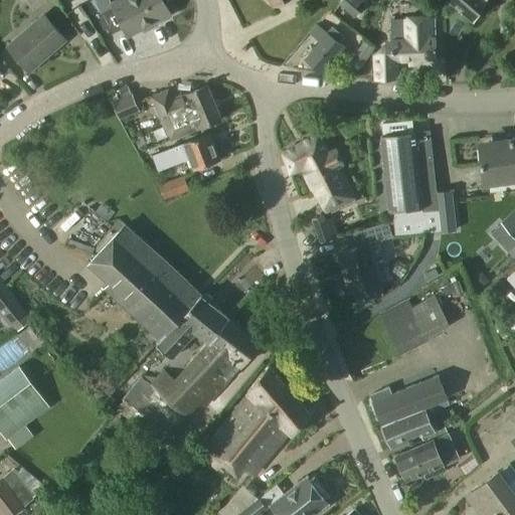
[(120,0),(113,4),(114,7),(102,13),(112,34),(124,28),(128,36),(142,29),(143,30),(156,23),(156,22),(171,15),(166,5),(168,2),(167,0),(120,0)]
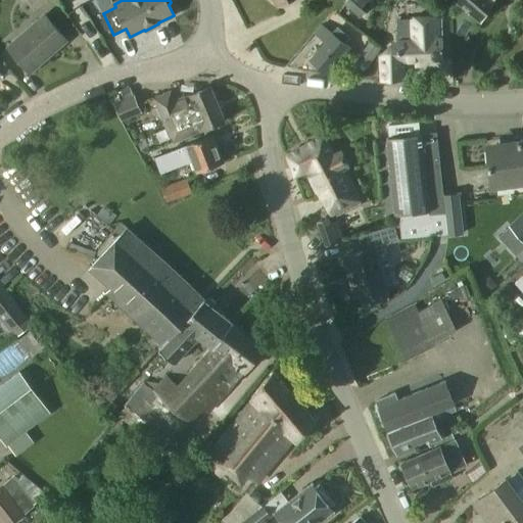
[(361,17),(371,5),(365,0),(350,0),(346,5),(361,17)]
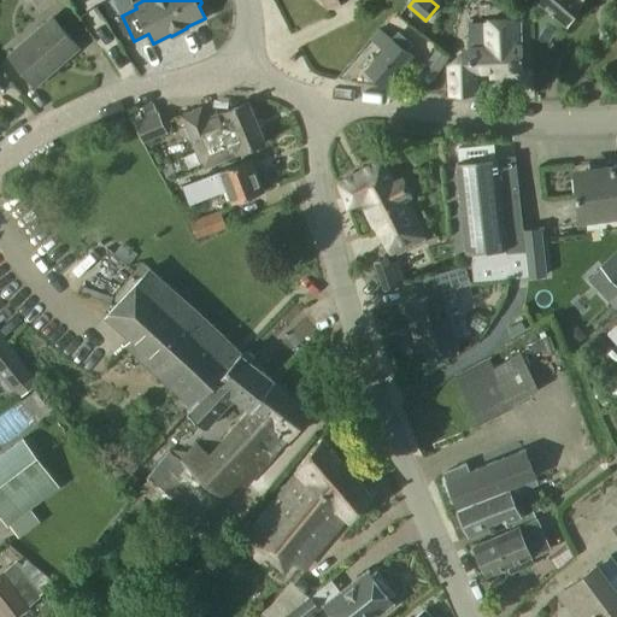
[(535,0),(566,27),(583,0),(535,0)]
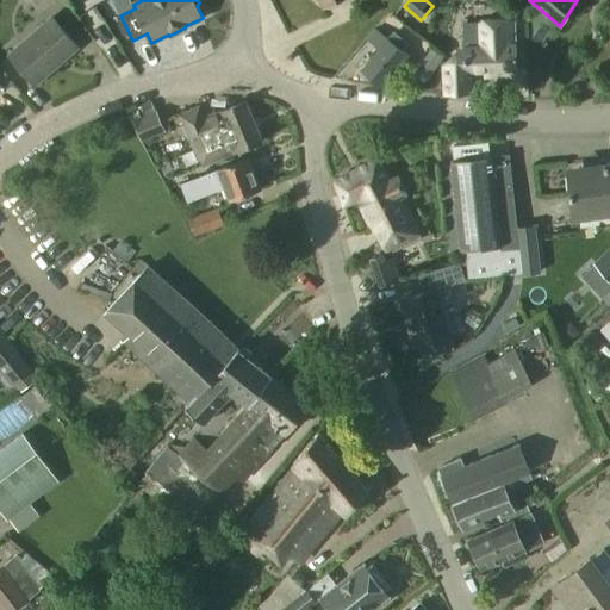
[(36,85),(78,47),(51,18),(10,55),(36,85)]
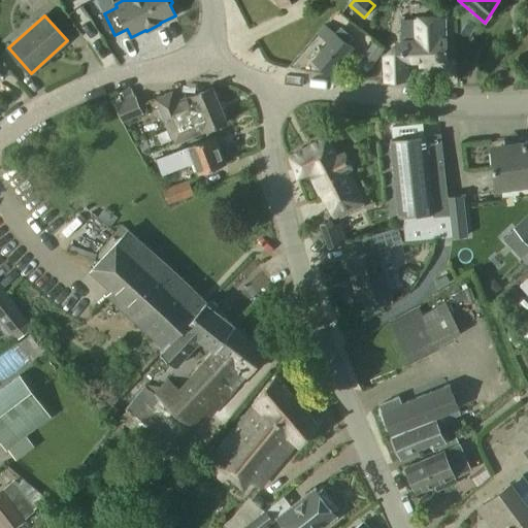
[(448,20),(415,21),(400,21),(401,43),(395,46),(386,55),(387,81),(407,80),(406,62),(449,60),(448,20)]
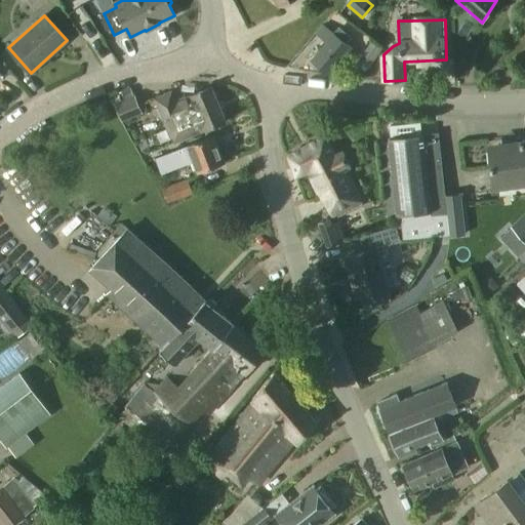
[(334,34),(334,35),(323,26),(316,34),(326,44),(312,61),(328,76),(337,67),(340,70),(355,52),(346,43),(348,41),(344,36),(340,39),(334,34)]
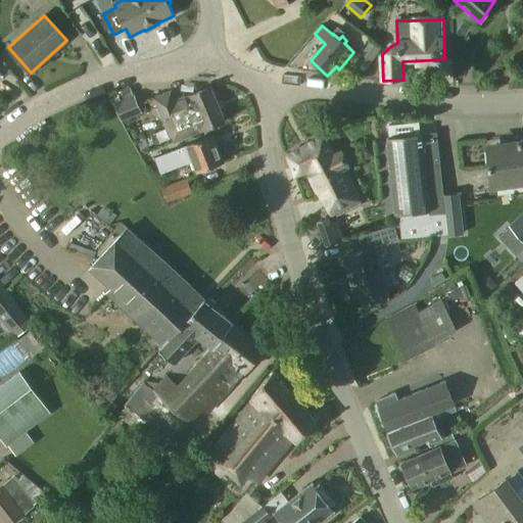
[(366,68),(381,49),(371,41),(355,61),(366,68)]
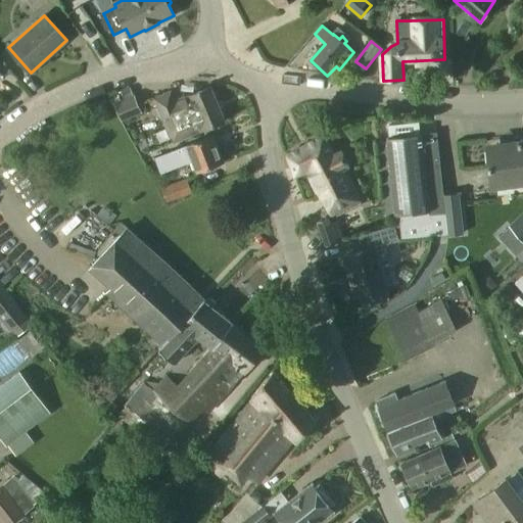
[(203,129),(225,120),(210,86),(189,95),(188,94),(174,100),(171,91),(154,97),(174,142),(203,129)]
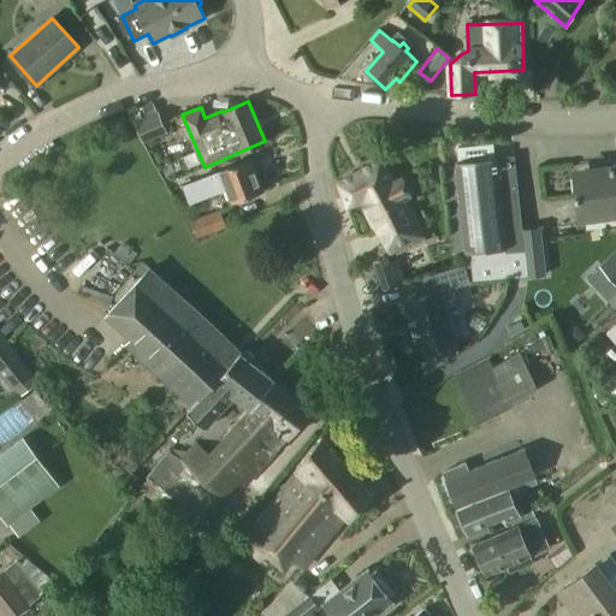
[(158,112),(135,122),(143,141),(166,131),(158,112)]
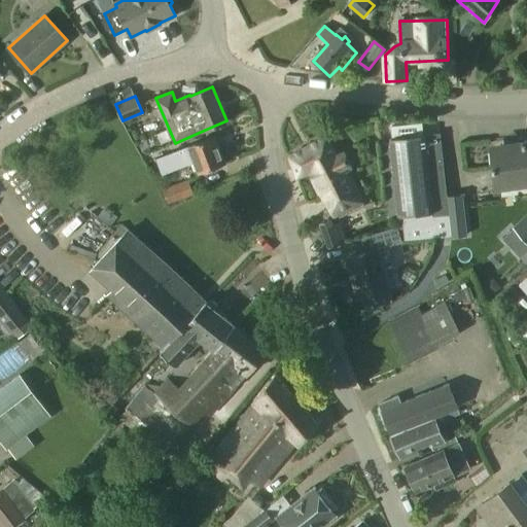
[(392,142),(381,144),(389,217),(398,216),(399,218),(401,218),(405,239),(434,236),(433,218),(448,217),(449,217),(447,197),(442,145),(440,134),(422,136),(421,124),(391,127),(392,142)]
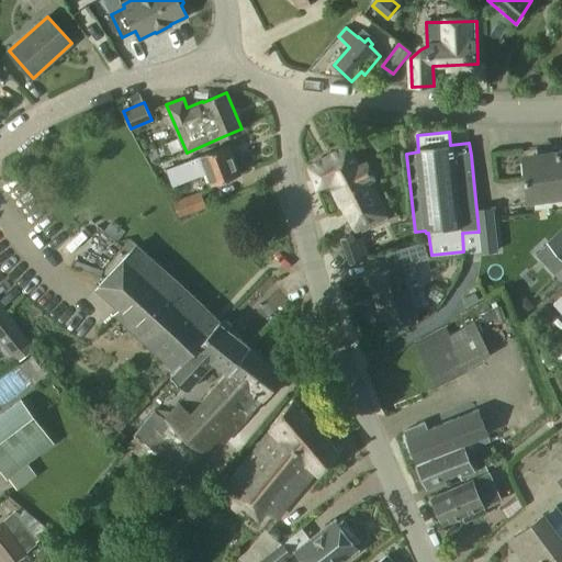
[(374,177),(368,163),(367,160),(360,164),(349,144),(307,166),(318,190),(332,183),(344,209),(347,211),(358,235),(389,220),(370,180),(374,177)]
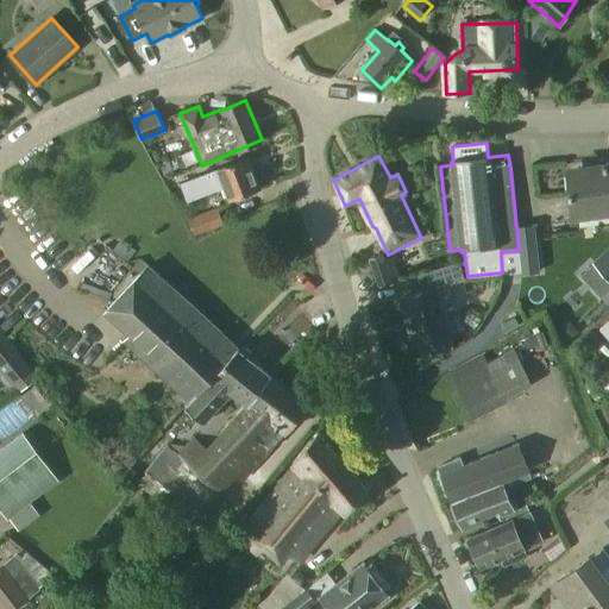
[(217,170),(201,175),(180,184),(187,203),(225,187),(230,200),(261,188),(249,157),(217,169),(217,170)]
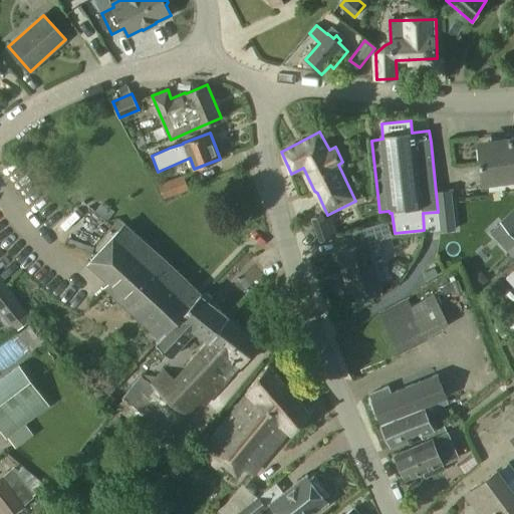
[(485,182),(513,179),(513,137),(505,139),(506,145),(480,148),(485,182)]
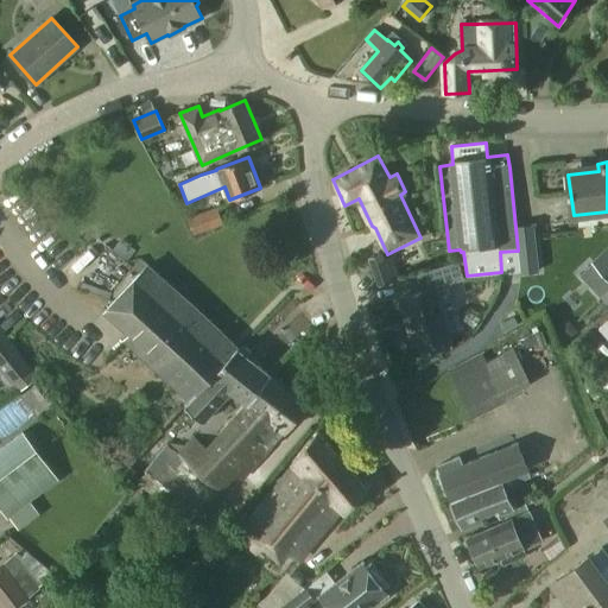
[(194,236),(225,226),(217,208),(187,219),(194,236)]
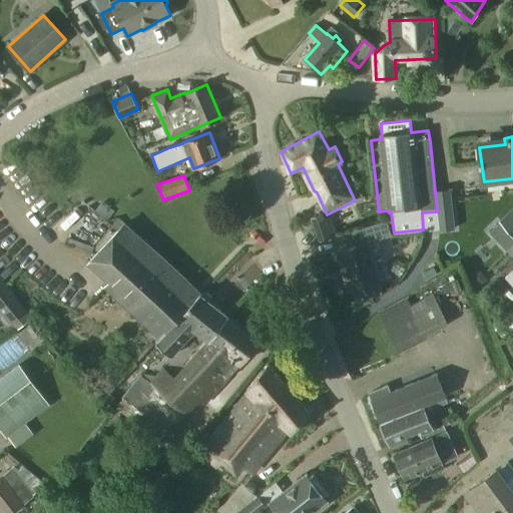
[(453,190),(435,191),(437,211),(436,211),(438,231),(454,230),(452,209),(451,191),(453,191),(453,190)]
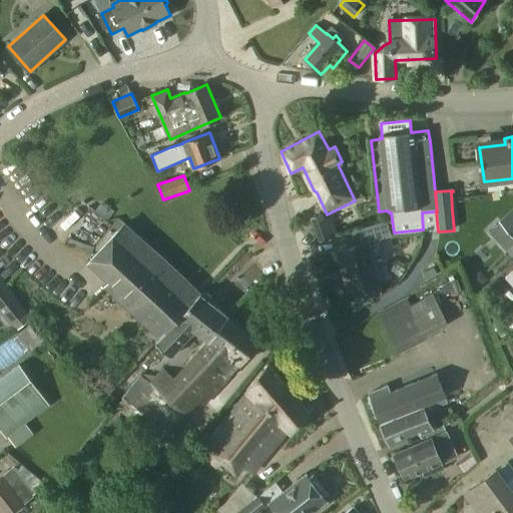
[(512,207),(499,221),(500,221),(496,225),(512,243),(512,207)]
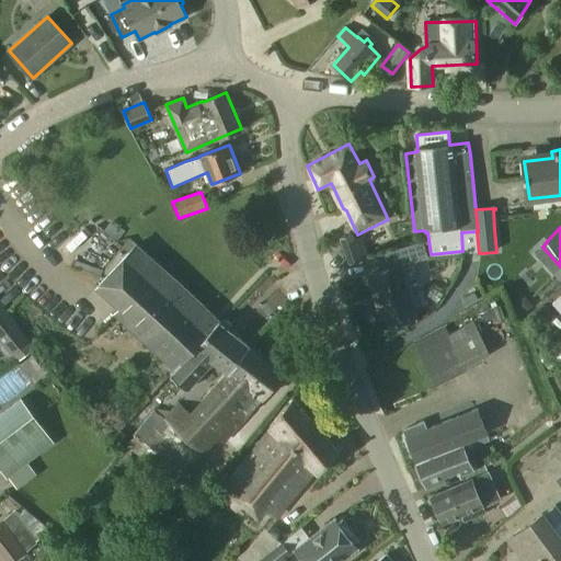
[(350,265),(361,261),(351,236),(341,239),(350,265)]
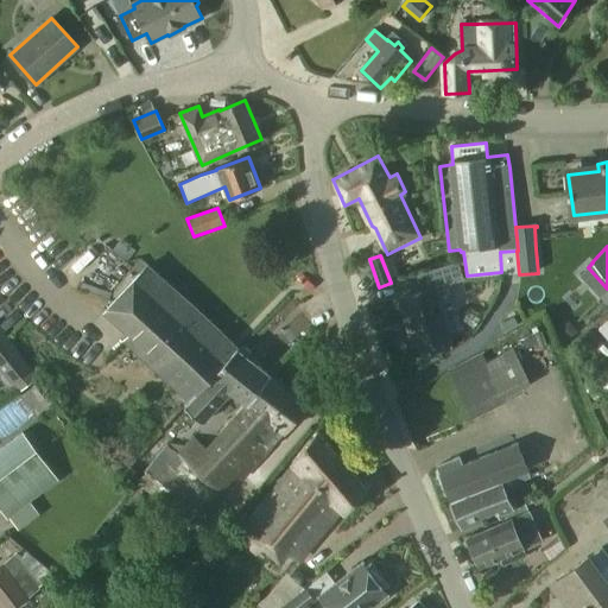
[(139,274),(109,308),(105,314),(131,336),(126,342),(189,401),(238,348),(216,327),(147,266),(147,265),(140,259),(133,268),(139,274)]
